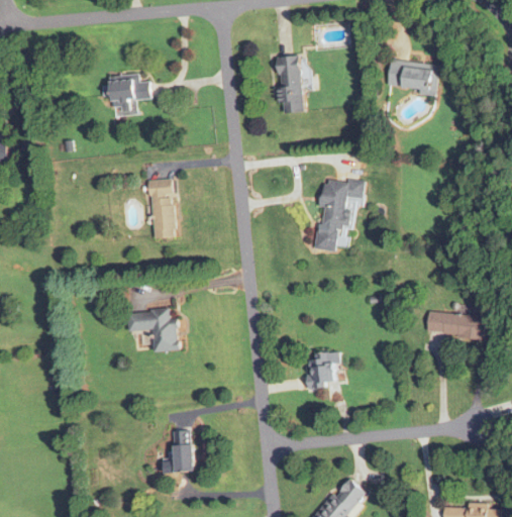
[(278,113),(300,111),(297,55),(275,57),(278,113)]
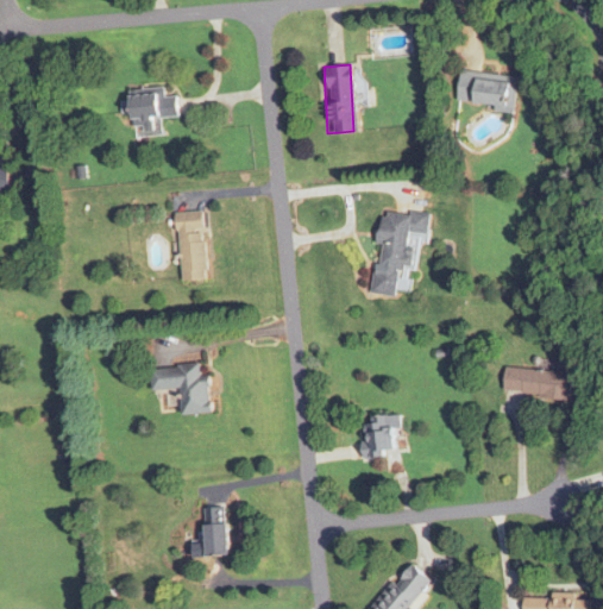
[(510,113),(515,76),(456,69),(452,101),(491,106),(491,111),(510,113)]
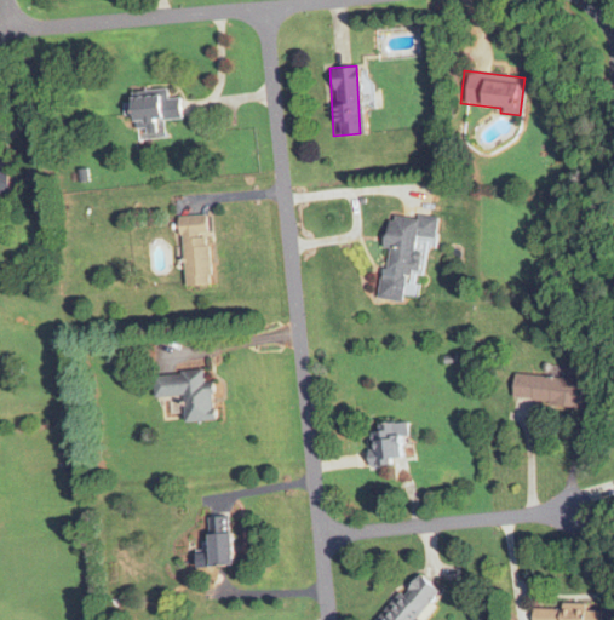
[(176,98),(166,99),(164,87),(127,93),(133,126),(179,119),(176,98)]
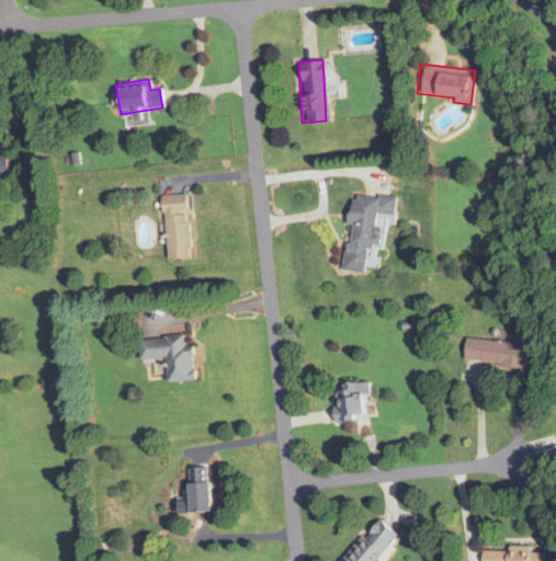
[(8,153),(0,153),(0,183),(9,183),(8,153)]
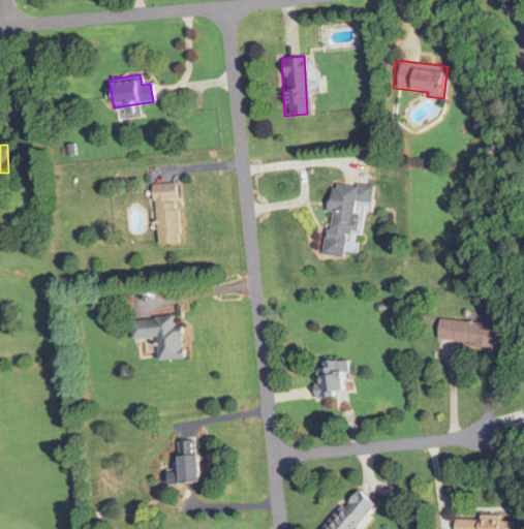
[(357,235),(361,201),(368,203),(370,187),(329,182),(319,254),(342,257),(345,234),(357,235)]
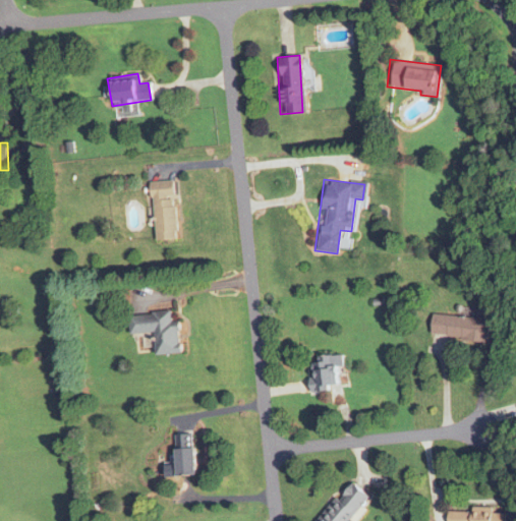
[(155,241),(177,240),(173,181),(151,182),(155,241)]
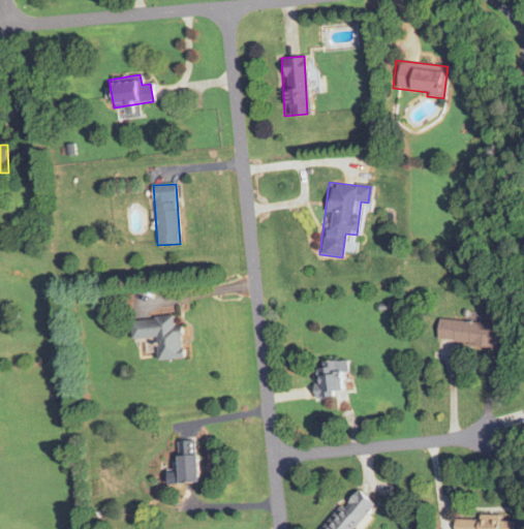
[(155,362),(184,360),(181,325),(175,327),(174,317),(130,320),(131,341),(143,341),(144,352),(155,351),(155,362)]
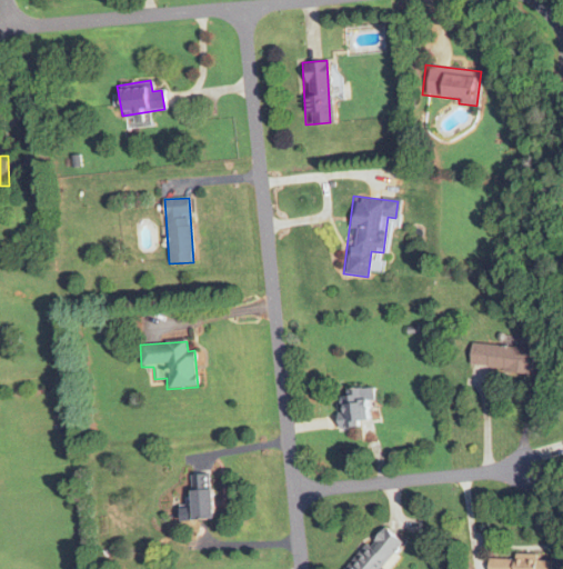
[(465,366),(532,373),(534,349),(468,341),(465,366)]
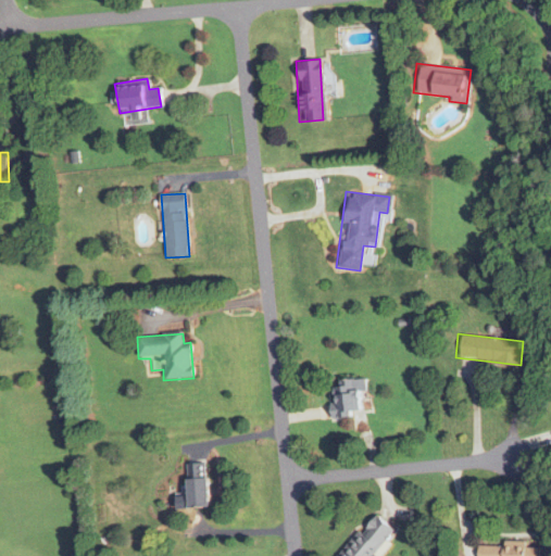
[(332,415),(363,415),(363,379),(332,379),(332,415)]
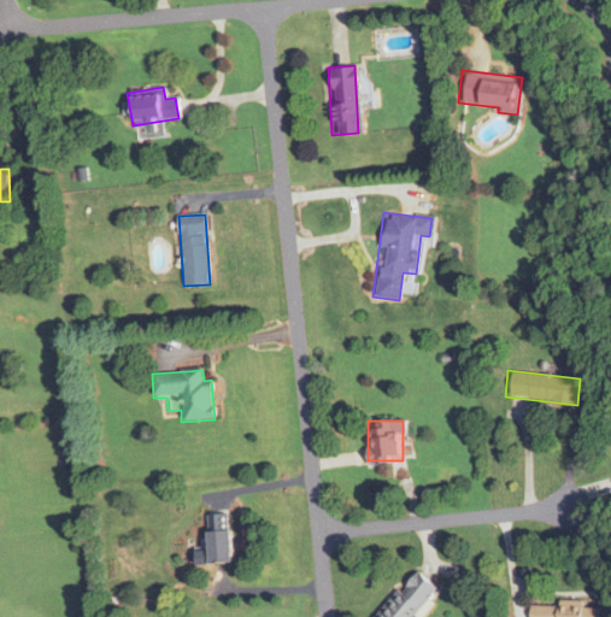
[(231,563),(228,513),(205,515),(210,565),(231,563)]
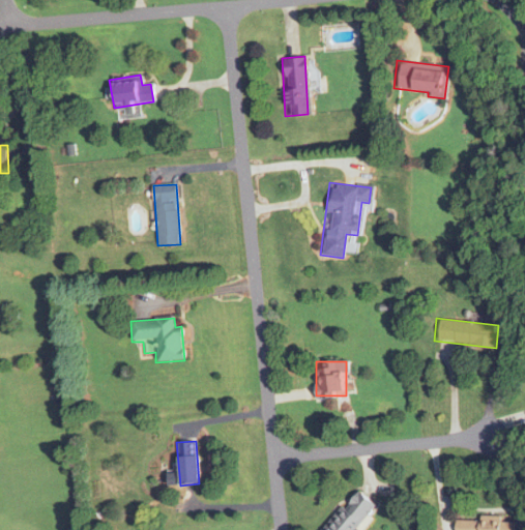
[(320,529),(356,529),(375,506),(352,489),(320,529)]
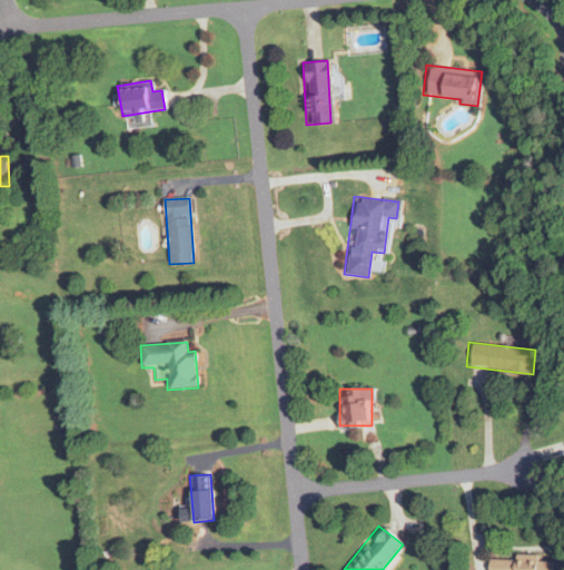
[(485,569),(548,569),(548,561),(536,560),(536,557),(485,557),(485,569)]
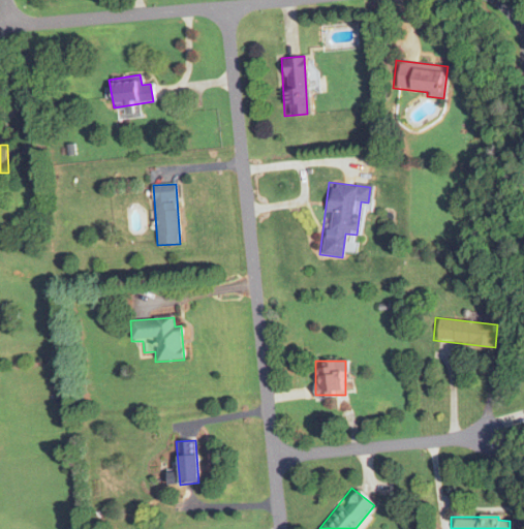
All buildings are outlined.
